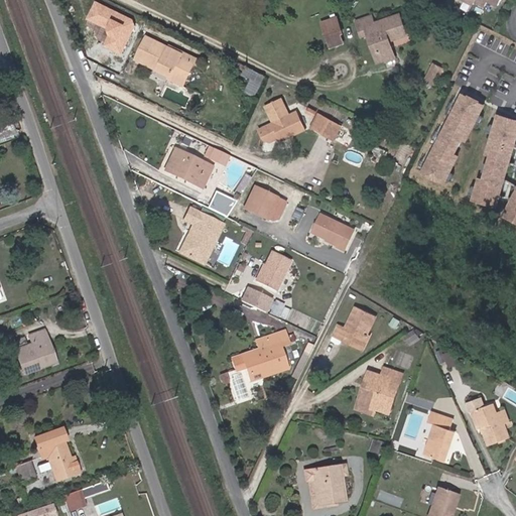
[(124,53),(140,19),(97,0),(96,0),(88,18),(102,25),(98,35),(108,39),(106,45),(124,53)]
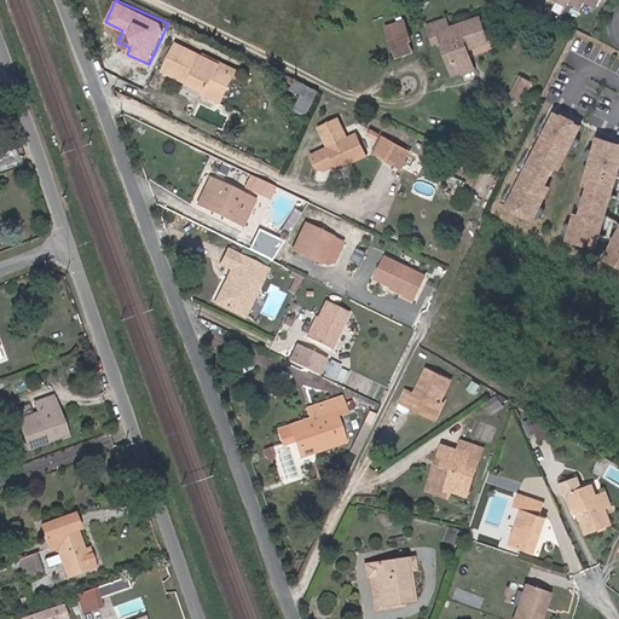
[(487,42),(479,18),(449,28),(445,19),(427,25),(433,40),(440,38),(444,46),(446,46),(452,44),(457,58),(451,59),(456,74),(474,69),(467,50),(487,42)]
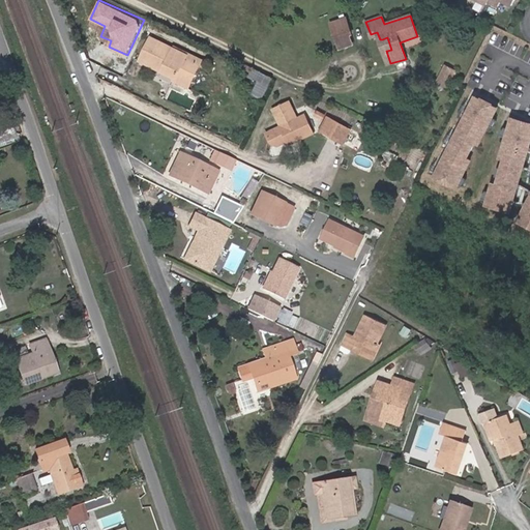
[(351,34),(346,18),(330,24),(339,48),(352,43),(349,35),(351,34)]
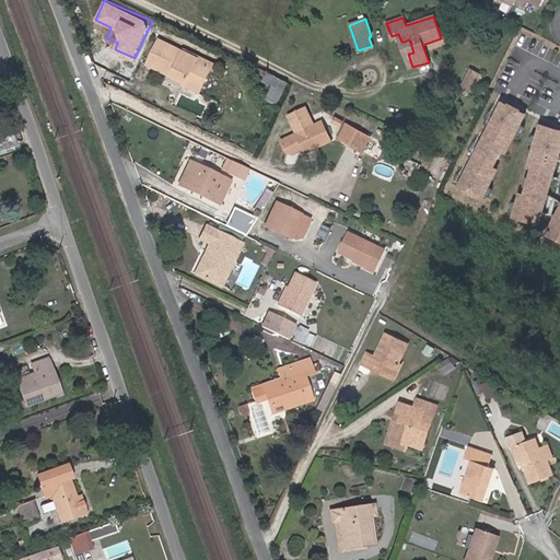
[(211,67),(182,53),(183,51),(179,49),(159,39),(149,61),(172,72),(171,77),(185,83),(184,86),(199,93),(211,67)]
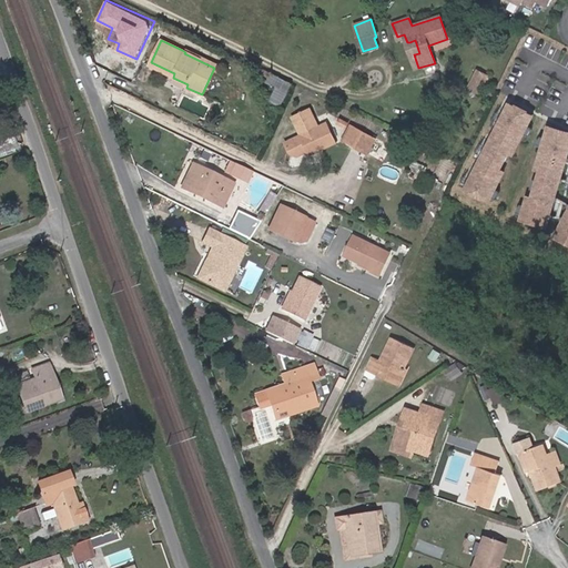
[(419,53),(415,40),(409,42),(414,54),(419,53)]
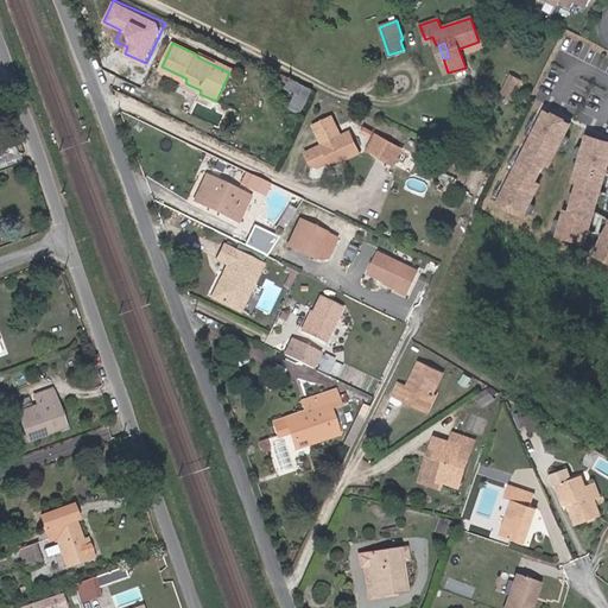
[(232,69),(200,54),(198,56),(197,57),(229,73),(232,69)]
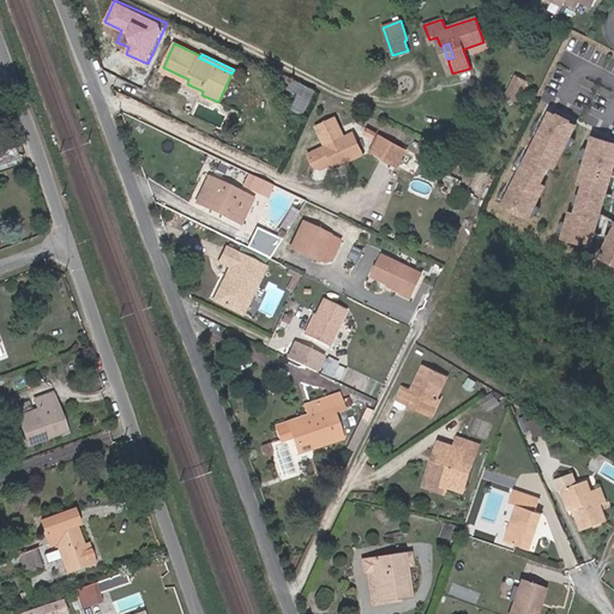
[(188,79),(163,67),(161,71),(187,84),(188,79)]
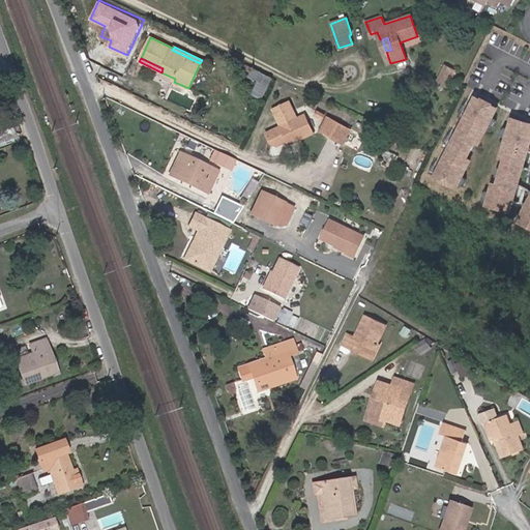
[(272,78),(246,64),(242,74),(258,82),(252,94),(262,99),(272,78)]
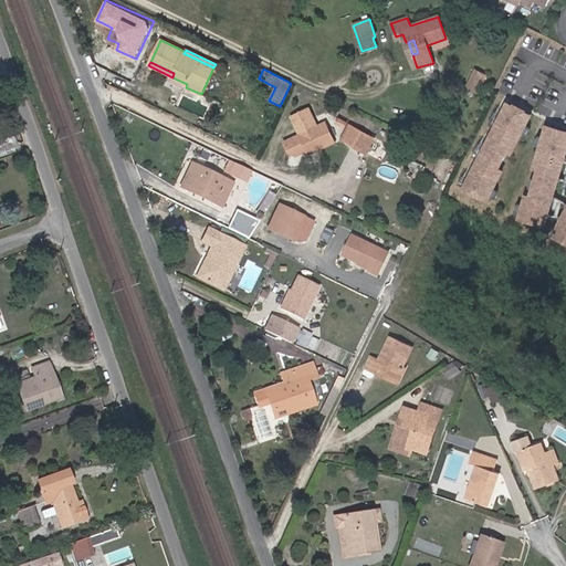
[(475,93),(485,75),(475,70),(465,88),(475,93)]
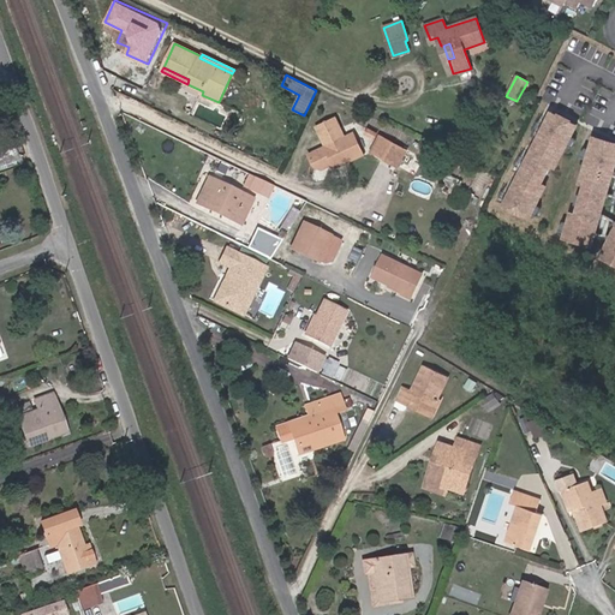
[(577,125),(551,112),(503,203),(529,216),(531,214),(536,204),(541,195),(536,192),(541,184),(550,163),(555,154),(560,144),(565,147),(566,145),(571,136),(577,125)]
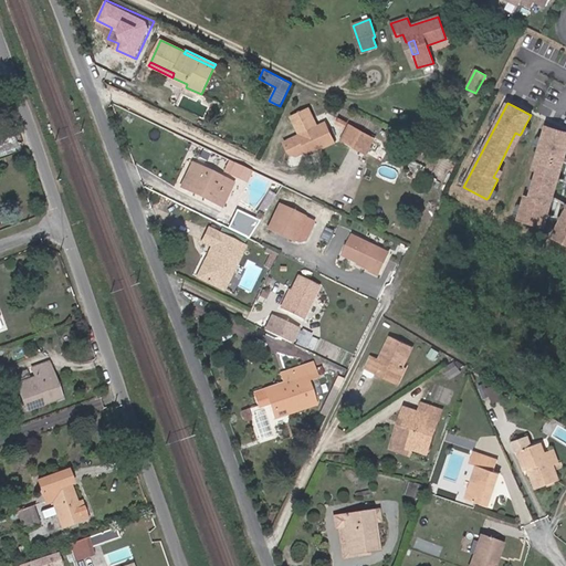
[(334,143),(325,123),(317,126),(308,108),(291,117),(300,135),(284,143),(290,154),(296,156),(306,152),(307,155),(334,143)]
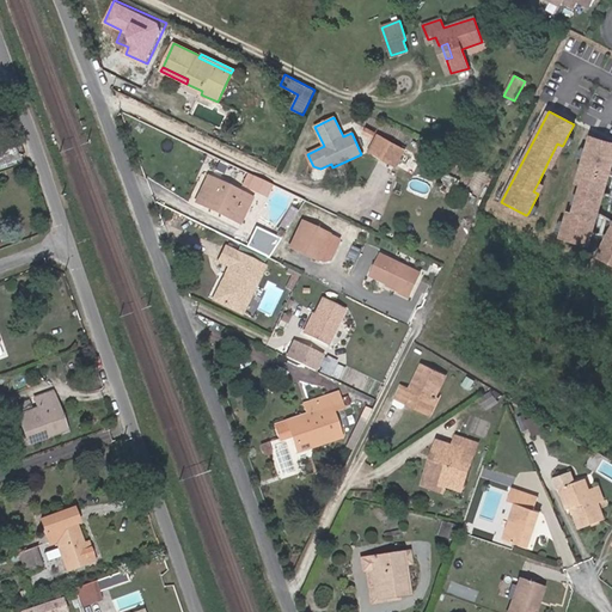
[(404,151),(378,135),(369,151),(396,166),(404,151)]
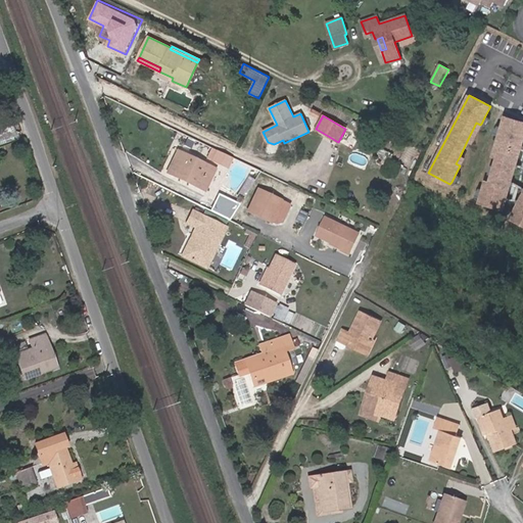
[(485,115),(481,124),(485,126),(489,117),(485,115)]
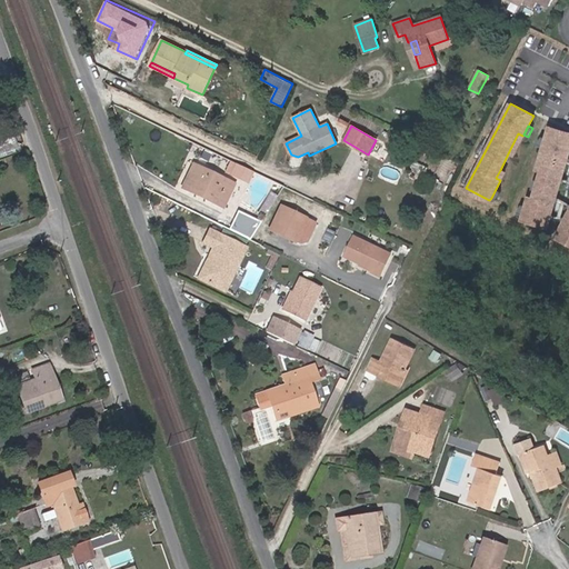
[(547,227),(568,152),(568,133),(549,128),(546,138),(543,148),(542,150),(547,151),(545,161),(541,170),(538,180),(536,190),(532,199),(528,197),(526,207),(522,217),(521,219),(547,227)]
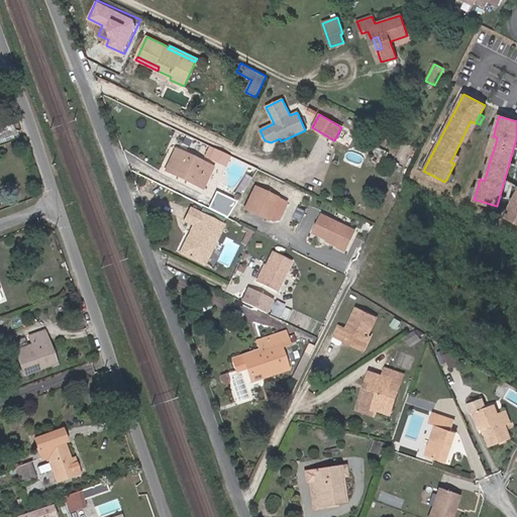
[(212,167),(175,148),(165,171),(202,189),(212,167)]
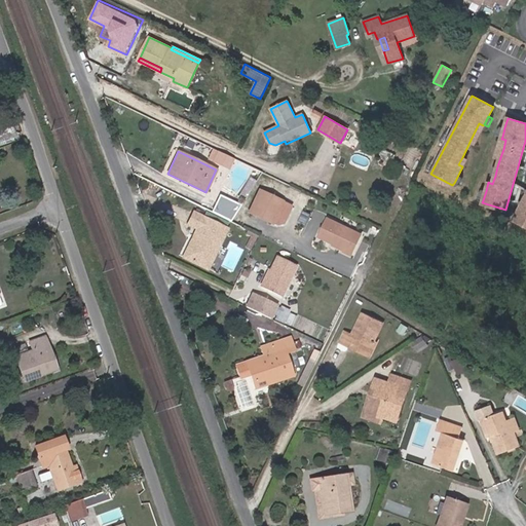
[(228,168),(232,159),(218,152),(213,161),(228,168)]
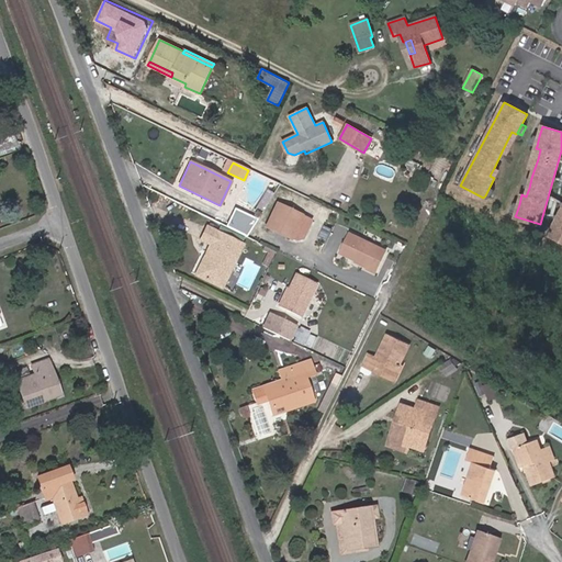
[(424,190),(430,178),(417,171),(411,182),(424,190)]
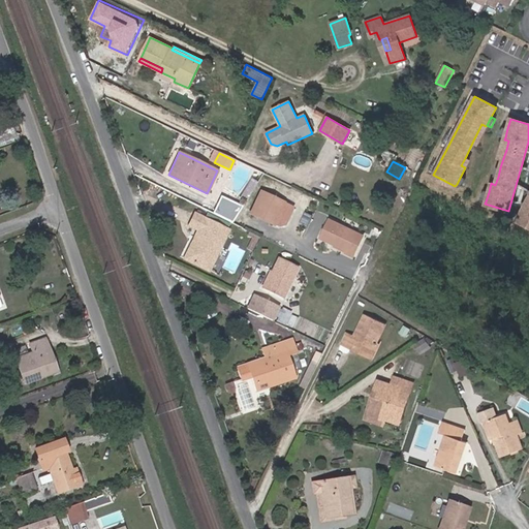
[(461,176),(457,184),(461,186),(465,178),(461,176)]
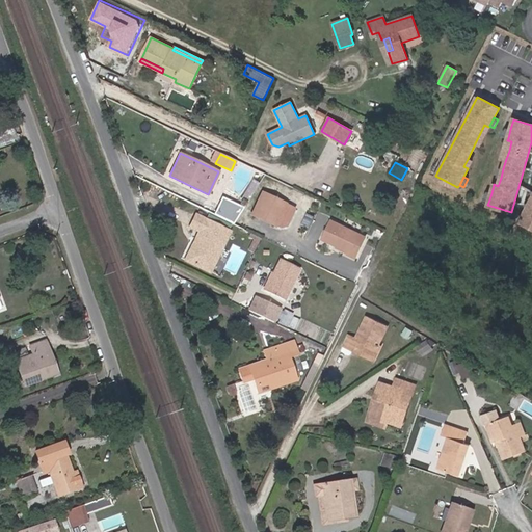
[(285,204),(262,192),(251,215),(275,227),(281,227),(286,225),(294,209),(285,204)]
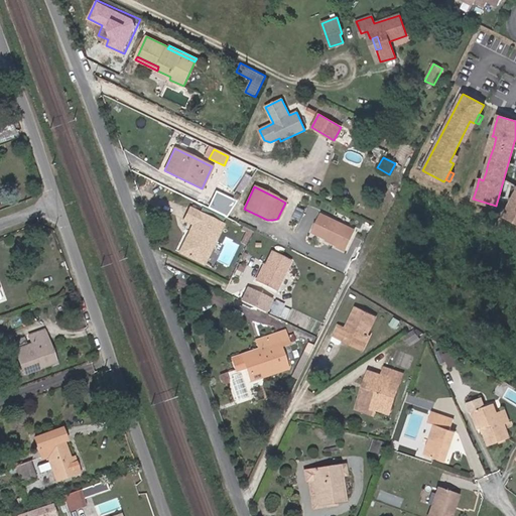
[(515,191),(504,216),(515,221),(515,191)]
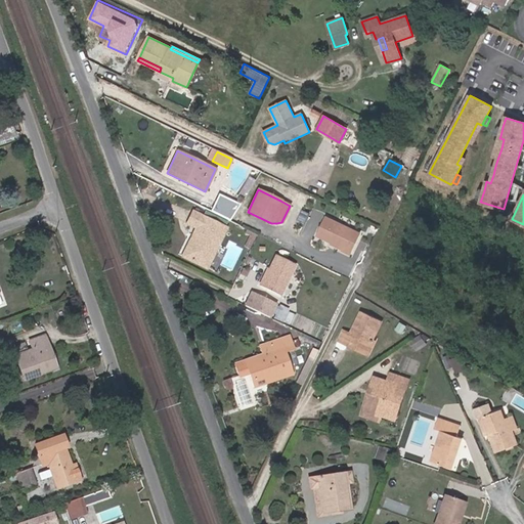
[(207,268),(226,228),(192,212),(186,223),(195,228),(182,256),(207,268)]
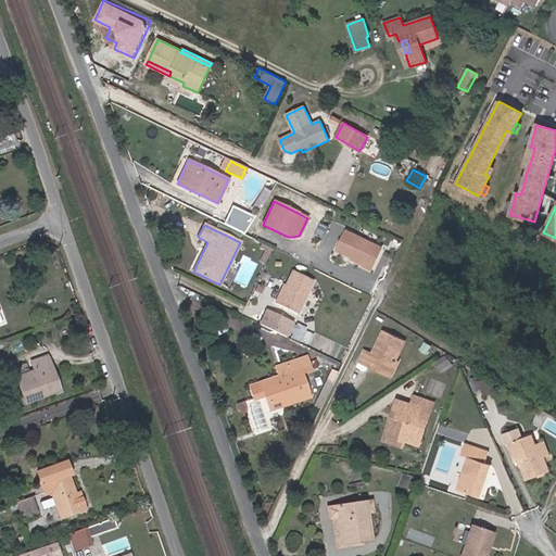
[(371,269),(381,248),(346,230),(337,250),(353,257),(364,263),(364,264),(363,265),(371,269)]
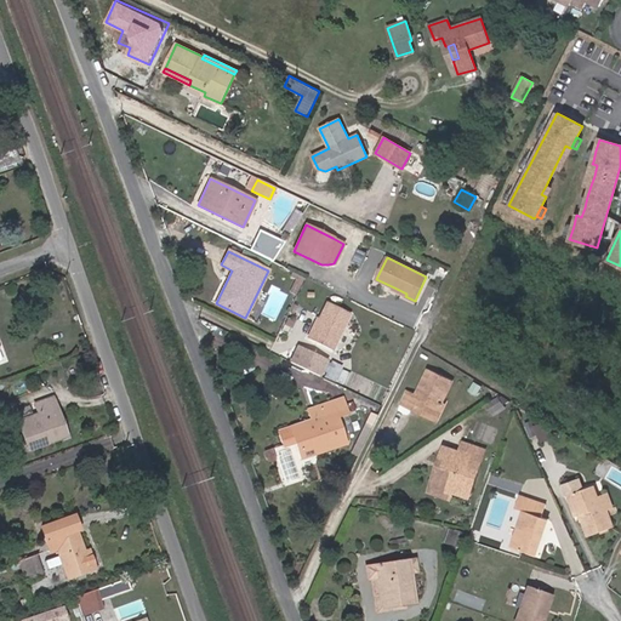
[(296,296),(305,279),(294,273),(291,278),(296,280),(290,292),(296,296)]
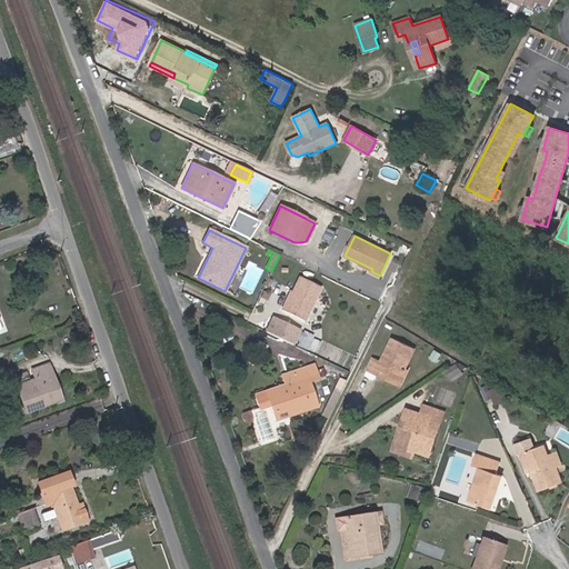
[(303,321),(320,287),(300,277),(292,292),(283,310),(303,321)]
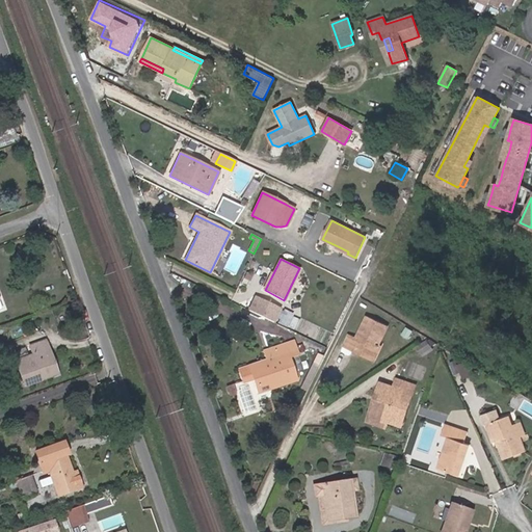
[(249,281),(253,275),(246,272),(243,277),(249,281)]
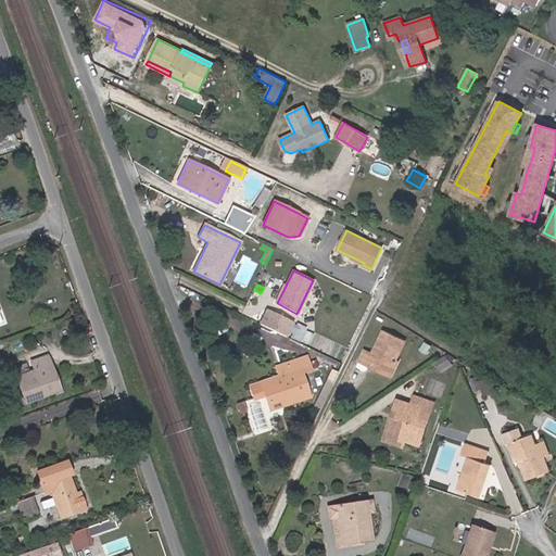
[(277,303),(286,286),(283,285),(275,303),(277,303)]
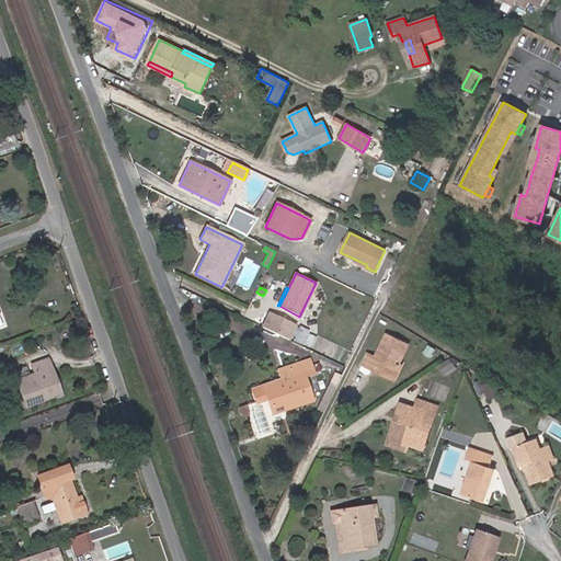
[(270,312),(263,328),(289,340),(296,325),(270,312)]
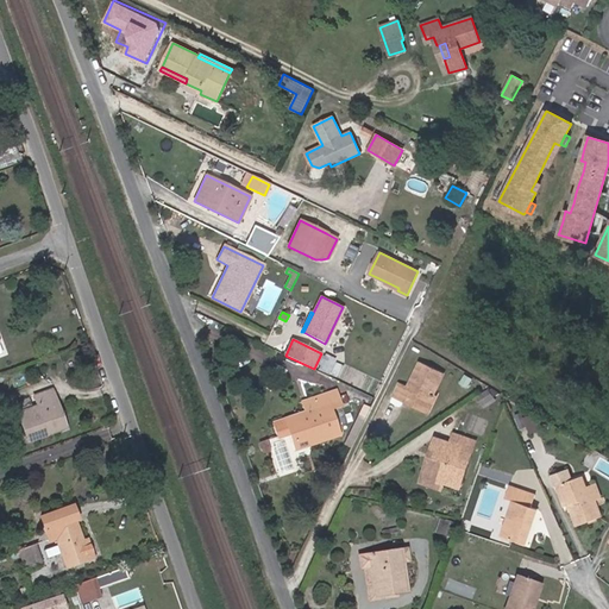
[(328,374),(334,359),(326,356),(319,369),(328,374)]
